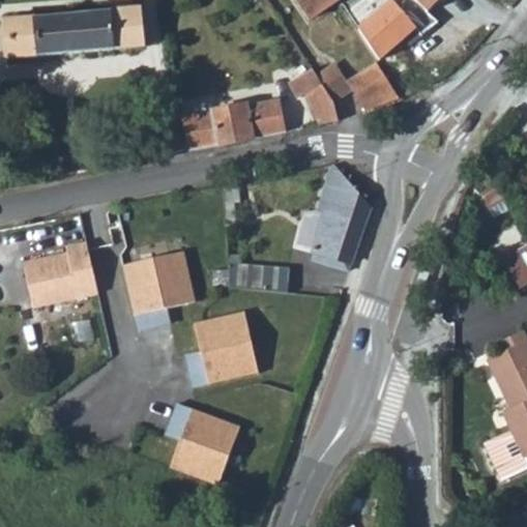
[(293,0),(305,18),(331,0),(293,0)]
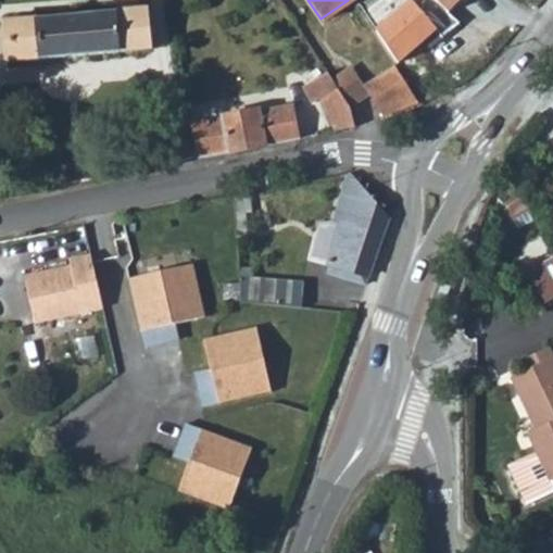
[(410,0),(374,30),(397,62),(454,22),(447,14),(430,0),(410,0)]
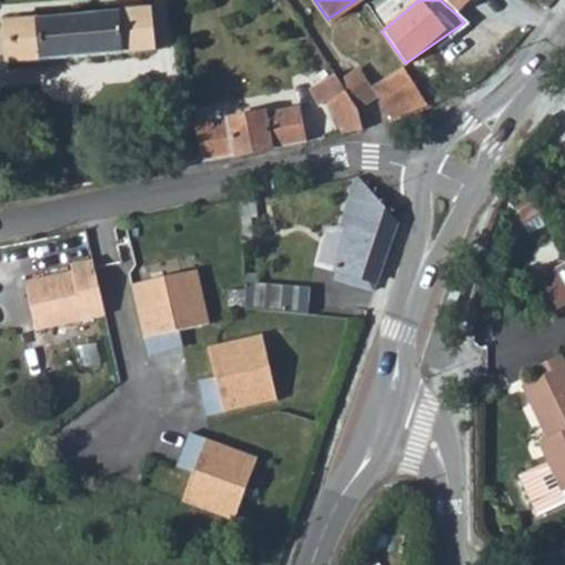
[(440,0),(456,14),(470,0),(440,0)]
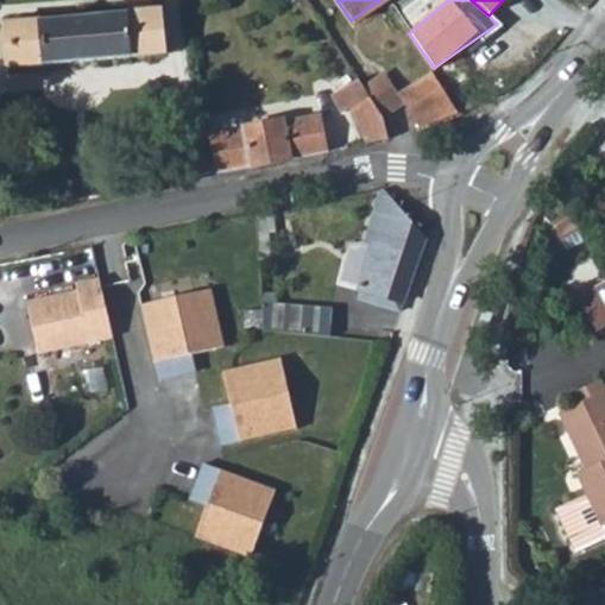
[(5,25),(11,68),(168,50),(161,6),(5,25)]
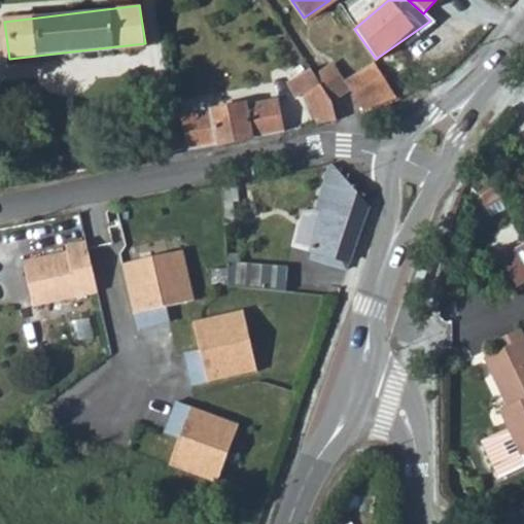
[(395,98),(376,59),(345,78),(355,95),(363,114),(395,98)]
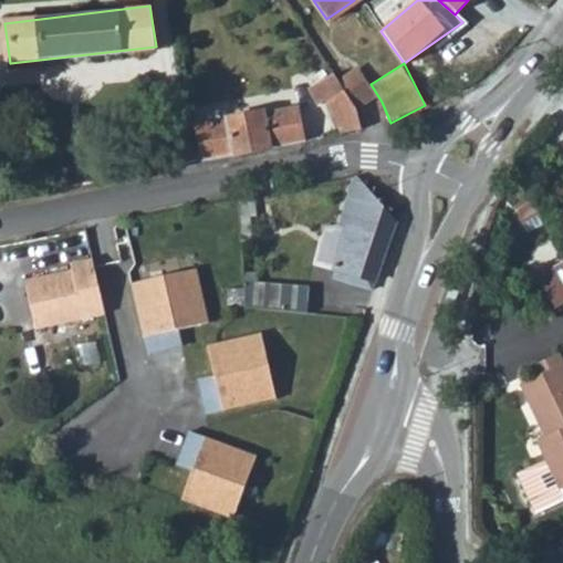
[(334,73),(306,80),(311,97),(329,94),(339,129),(361,124),(360,116),(356,110),(343,87),(334,73)]
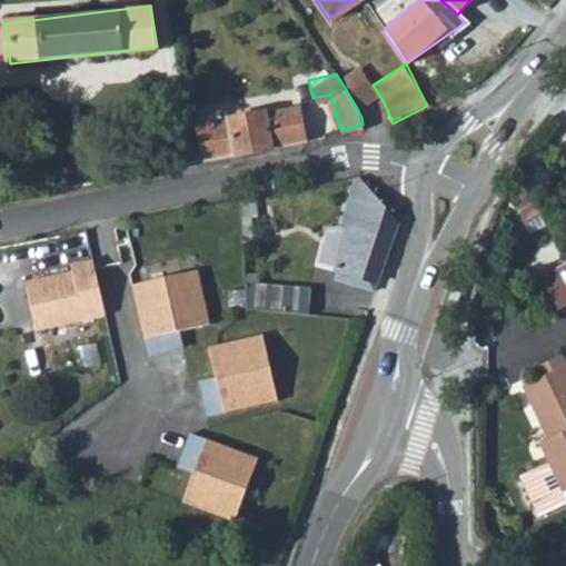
[(358,110),(361,117),(384,102),(373,85),(366,75),(345,88),(358,110)]
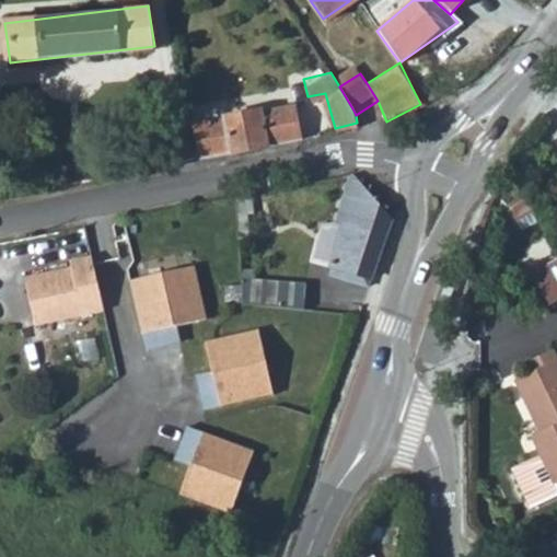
[(192,119),(197,158),(297,136),(289,101),(192,119)]
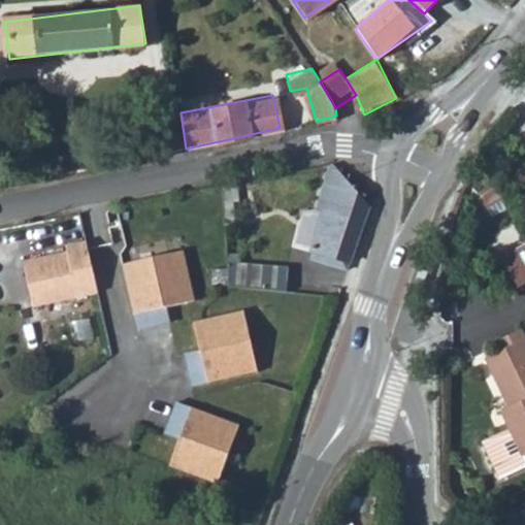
[(340,281),(366,205),(345,179),(329,163),(324,184),(315,212),(320,214),(306,256),(307,258),(303,269),(340,281)]
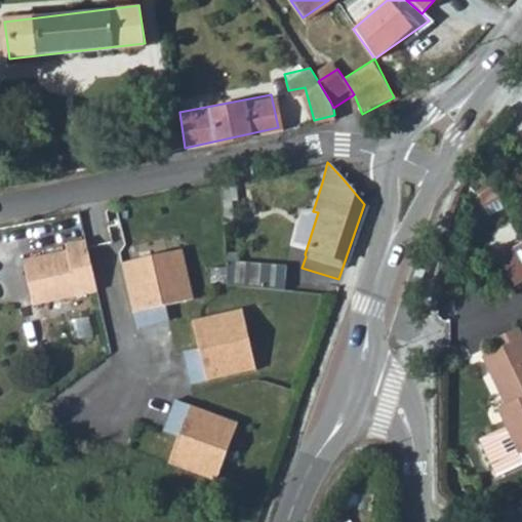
[(64,250),(22,262),(35,309),(96,292),(82,240),(63,246),(64,250)]
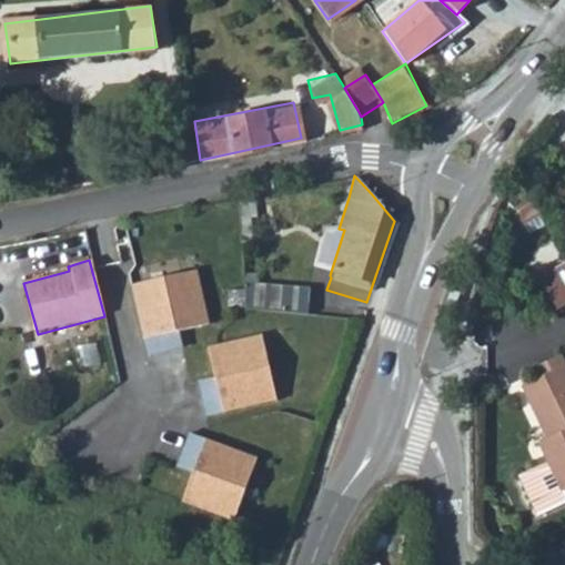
[(564,273),(561,264),(533,279),(550,311),(564,302),(564,273)]
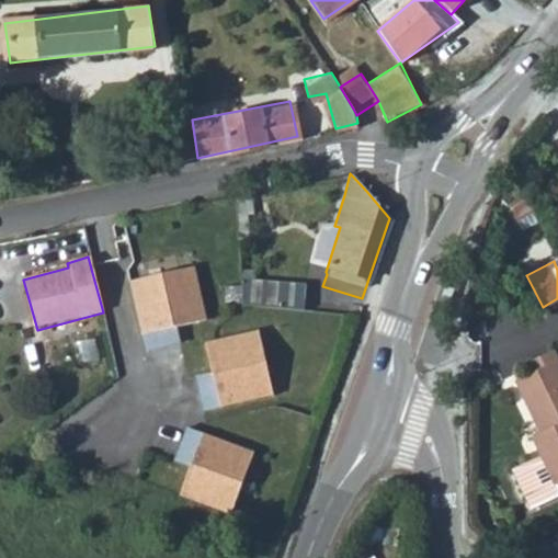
[(238,265),(242,302),(312,311),(316,287),(268,281),(270,270),(238,265)]
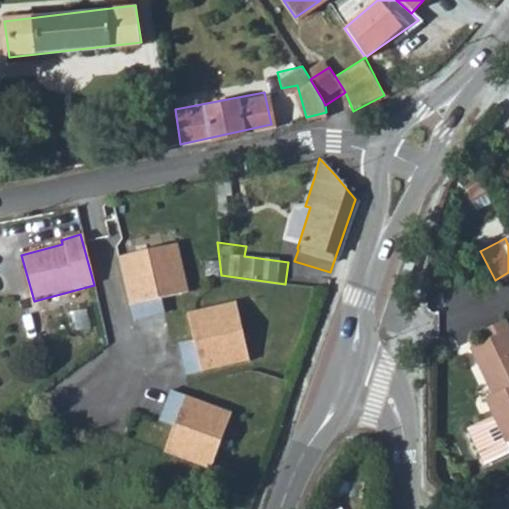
[(174,243),(115,255),(128,319),(148,314),(145,300),(157,297),(184,292),(174,243)]
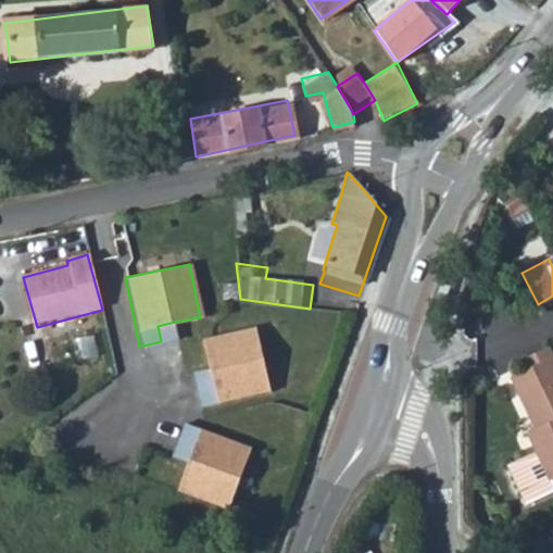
[(447,279),(441,277),(435,297),(444,300),(451,280),(447,279)]
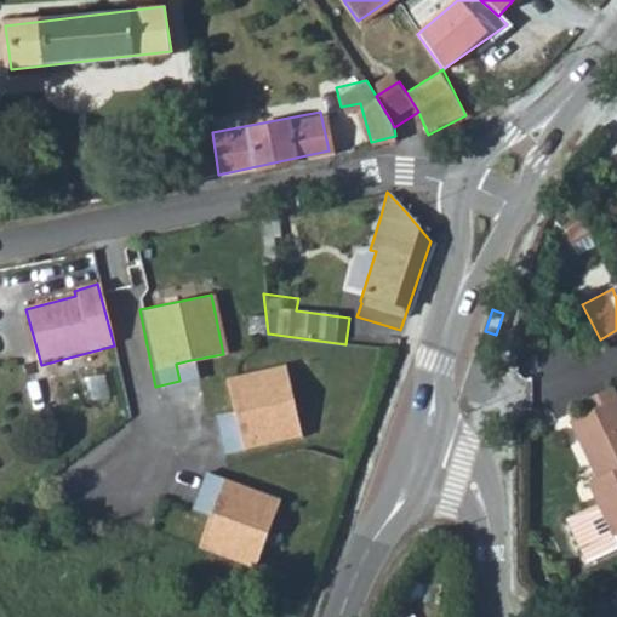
[(176,364),(180,381),(194,378),(190,360),(176,364)]
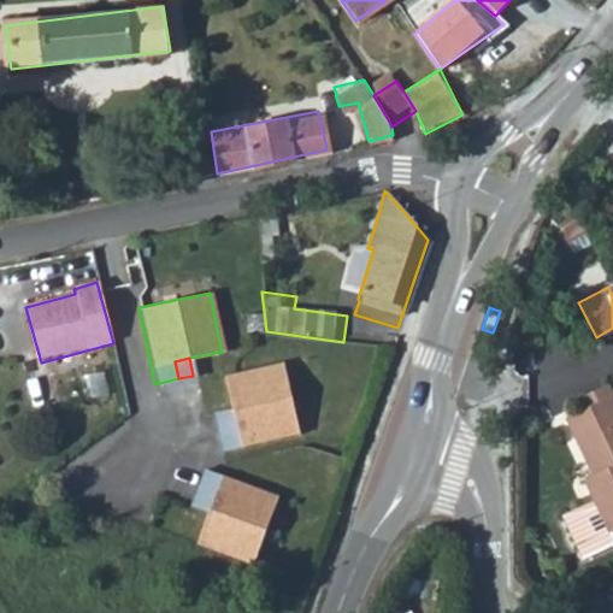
[(222,426),(227,449),(302,434),(288,363),(229,376),(236,407),(239,423),(222,426)]
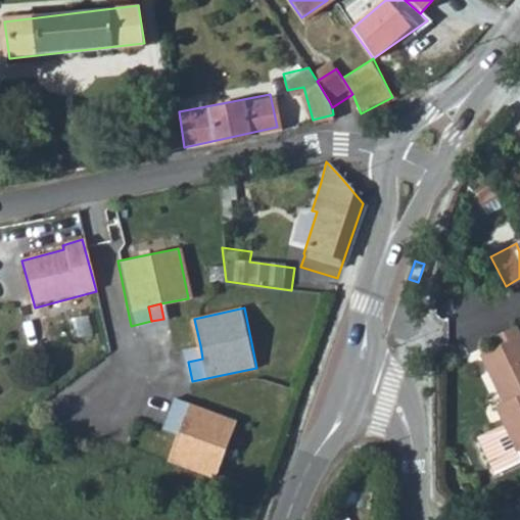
[(519,355),(508,332),(484,344),(488,355),(474,362),(499,410),(493,413),(503,433),(476,446),(493,480),(519,466),(515,457),(519,454),(519,355)]
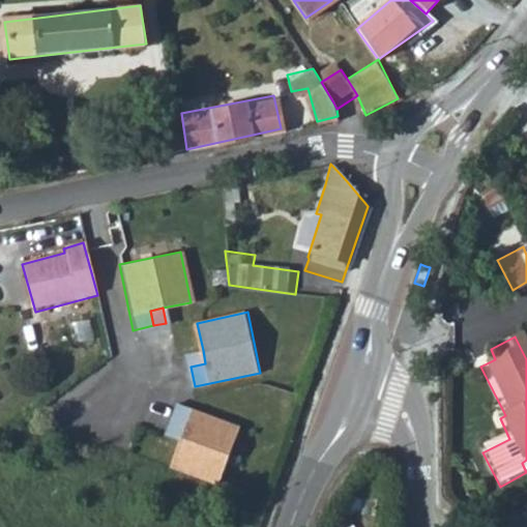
[(187,353),(191,367),(205,363),(203,350),(187,353)]
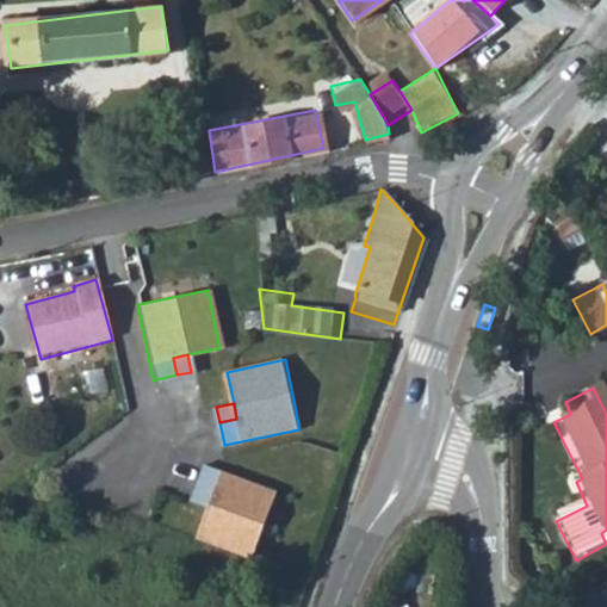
[(206,507),(194,537),(251,558),(276,491),(204,464),(194,487),(212,493),(206,507)]
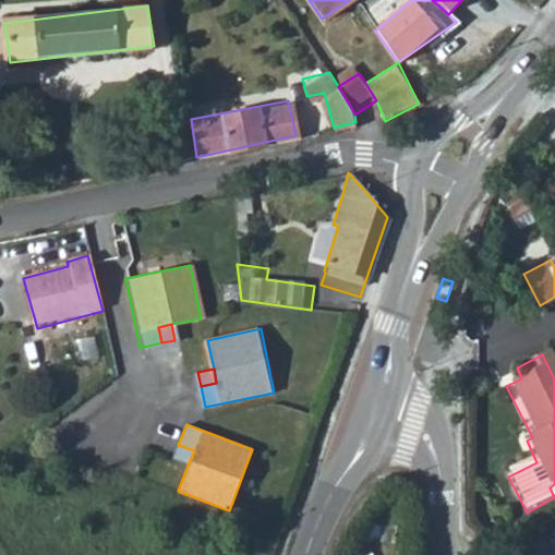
[(178,445),(173,457),(189,463),(194,450),(178,445)]
